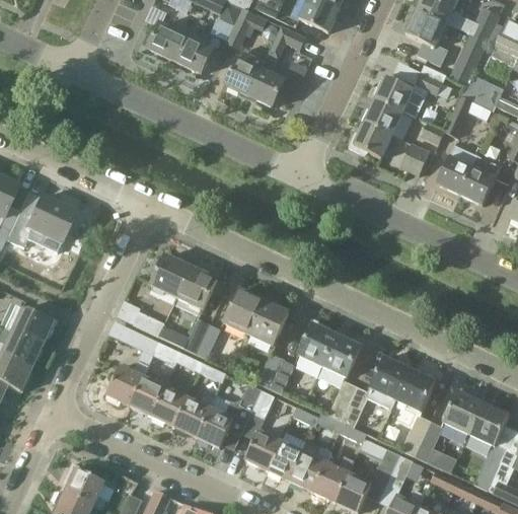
[(199,0),(197,3),(220,14),(226,1),(224,0),(199,0)]
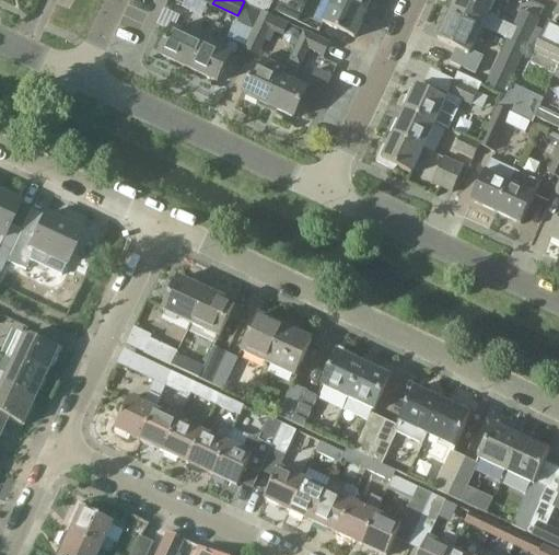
[(245,0),(265,9),(267,10),(268,9),(272,0),(245,0)]
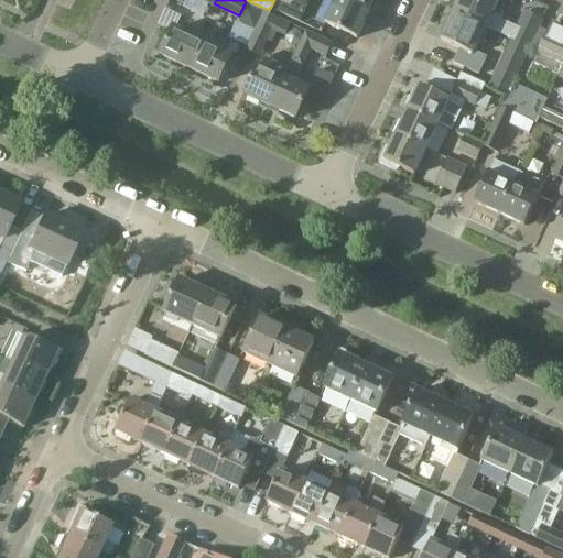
[(368,10),(347,0),(334,0),(324,20),(357,34),(368,10)]
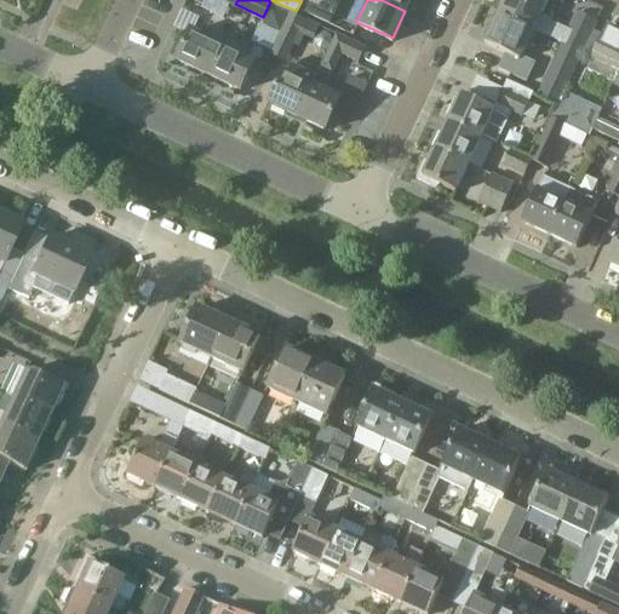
[(382,0),(405,11),(406,10),(411,9),(416,0),(382,0)]
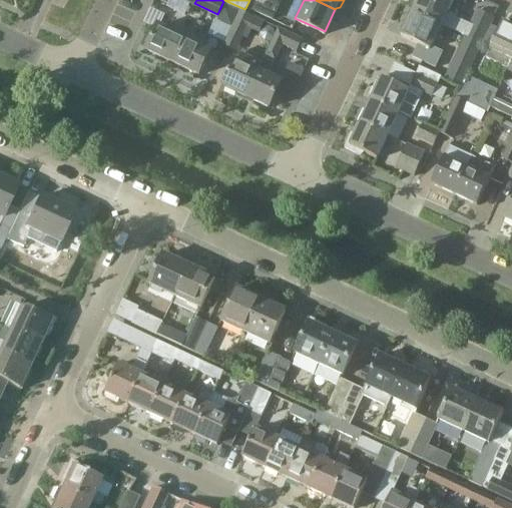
[(415,0),(412,7),(446,23),(464,31),(481,39),(491,13),(475,5),(468,20),(454,14),(454,15),(446,11),(451,0),(415,0)]
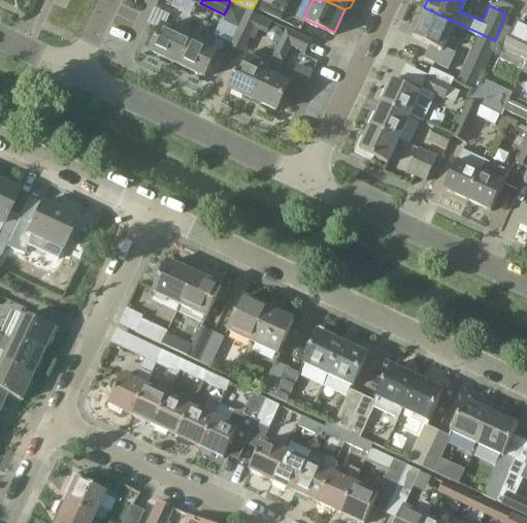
[(459,24),(424,7),(413,34),(430,42),(424,56),(448,66),(456,50),(443,44),(454,22),(459,24)]
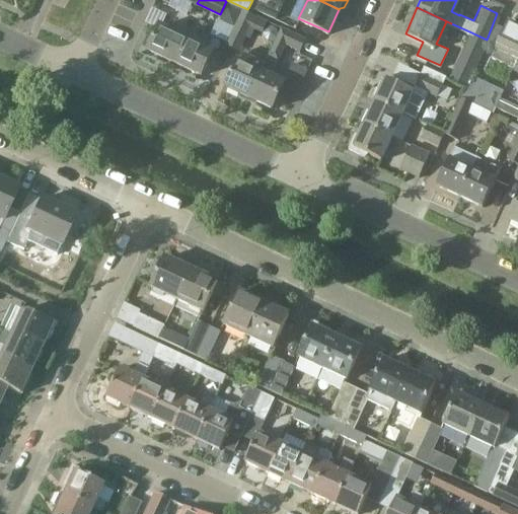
[(245,8),(228,45),(240,50),(252,24),(264,29),(270,17),(248,8),(247,9),(245,8)]
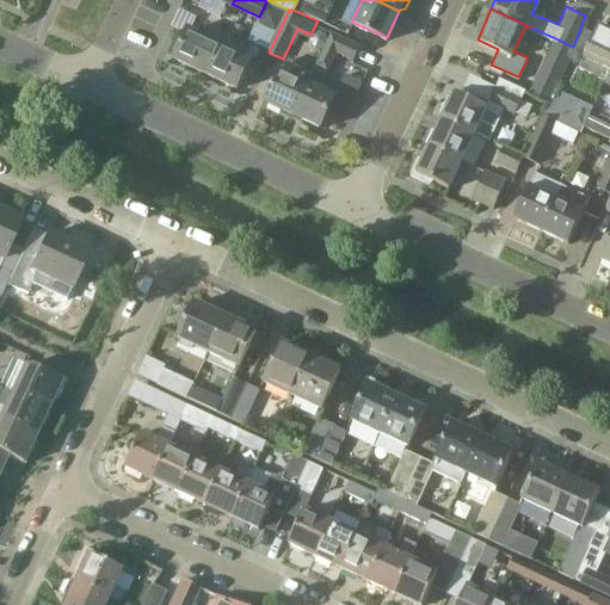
[(604,78),(609,68),(609,66),(609,28),(598,23),(578,66),(604,78)]
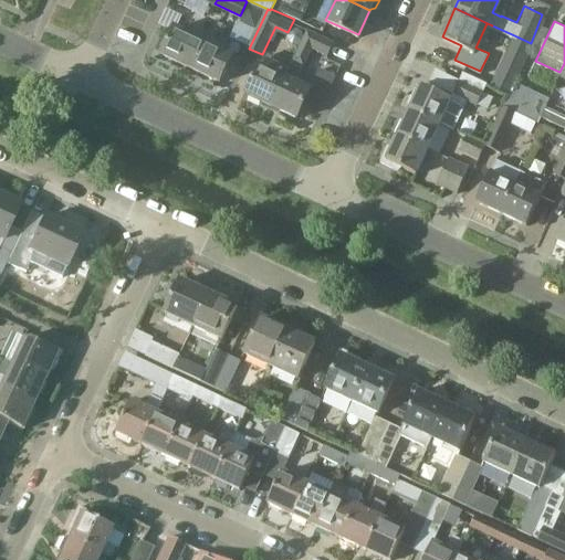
[(161,52),(196,69),(211,35),(205,32),(202,38),(175,24),(161,52)]
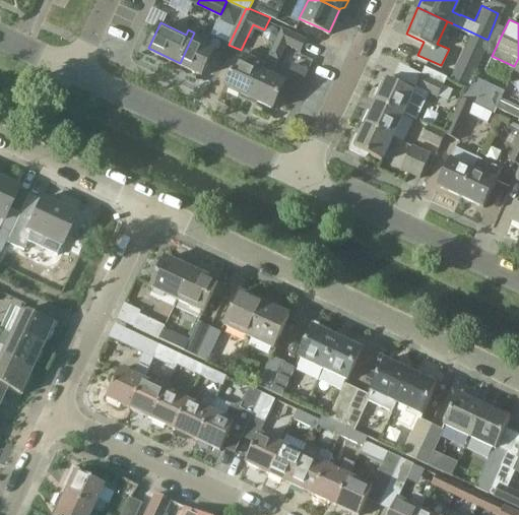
[(267,58),(249,95),(272,107),(285,79),(271,72),(286,43),(300,49),(305,37),(282,26),(267,58)]
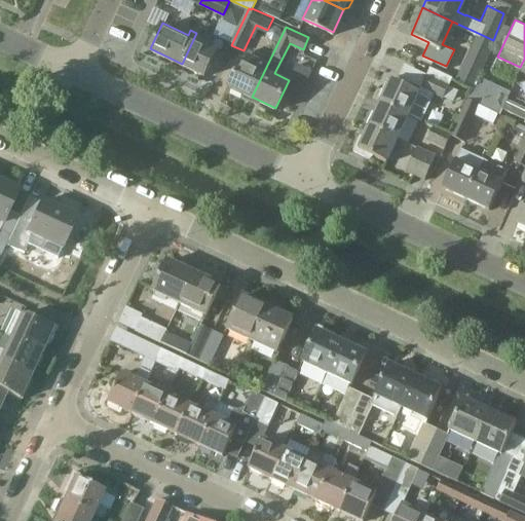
[(470,43),(487,51),(491,42),(493,40),(476,32),(470,43)]
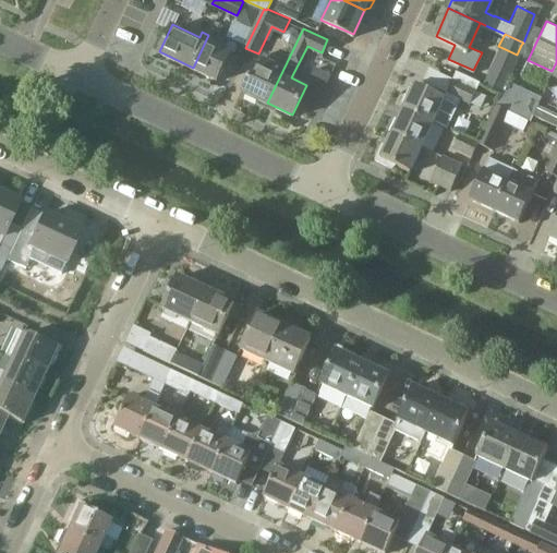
[(208,35),(193,68),(216,79),(229,51),(212,43),(214,37),(208,35)]
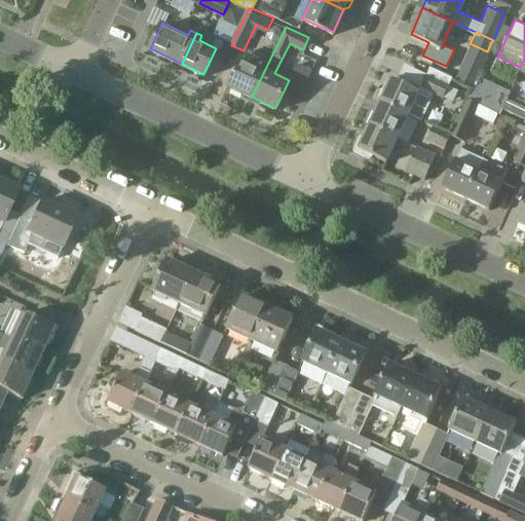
[(228,85),(252,97),(270,59),(249,48),(244,59),(241,58),(228,85)]
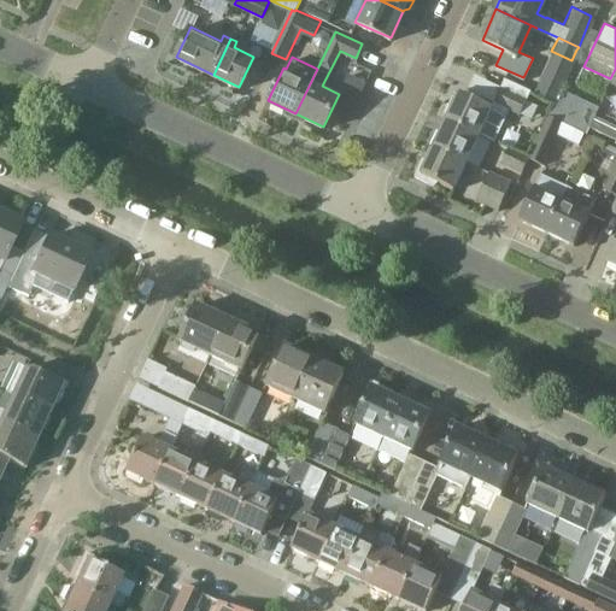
[(504,76),(500,84),(493,99),(520,111),(527,97),(531,87),(504,76)]
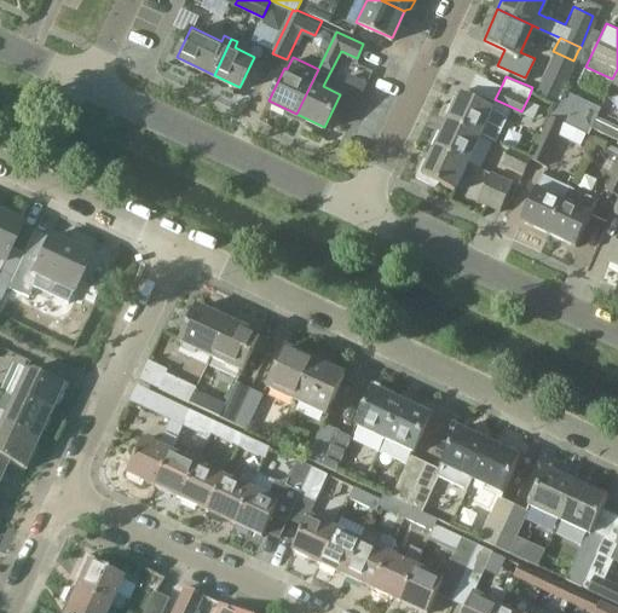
[(536,90),(556,98),(561,88),(541,79),(536,90)]
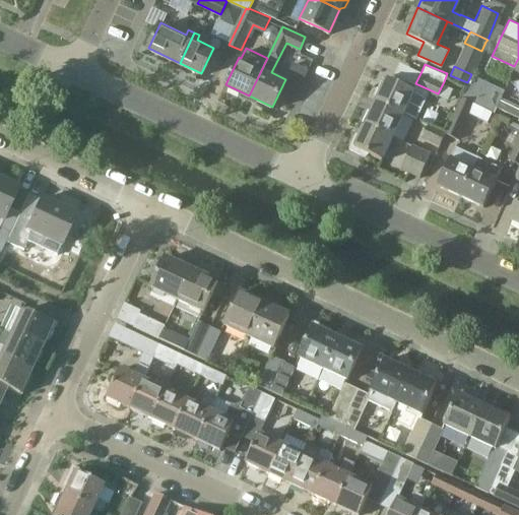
[(496,107),(501,97),(504,88),(485,80),(473,74),(464,95),(475,101),(494,110),(496,107)]
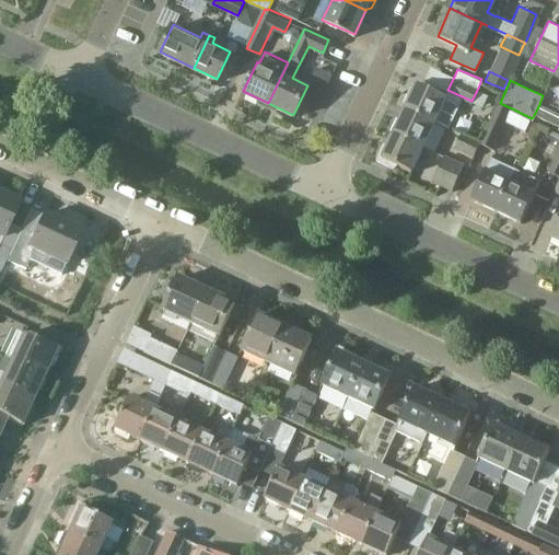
[(405,104),(405,107),(434,120),(435,118),(446,124),(456,102),(445,97),(445,95),(416,82),(410,94),(406,93),(402,101),(405,104)]
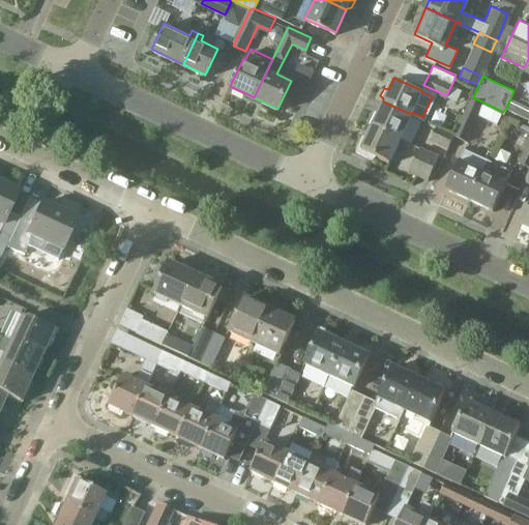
[(468,140),(485,103),(473,97),(456,135),(468,140)]
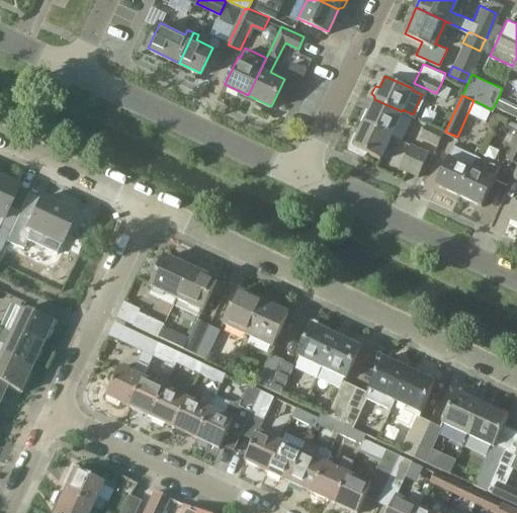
[(494,106),(516,116),(516,112),(516,104),(499,96),(494,106)]
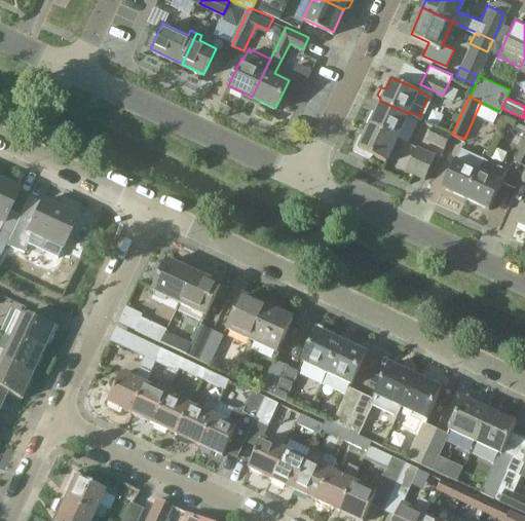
[(380,101),(369,123),(397,136),(408,113),(380,101)]
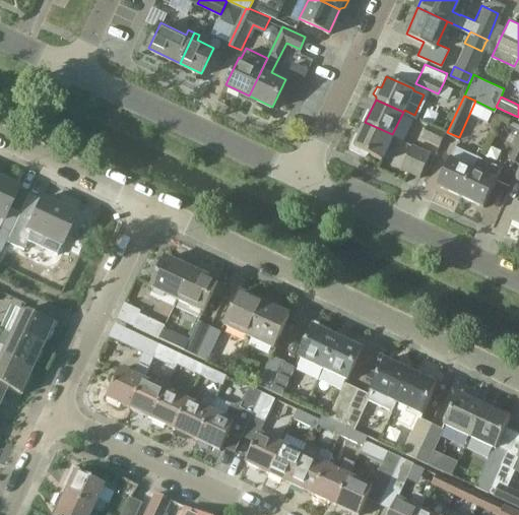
[(392,134),(365,122),(361,130),(357,132),(349,146),(367,154),(371,152),(382,158),(392,134)]
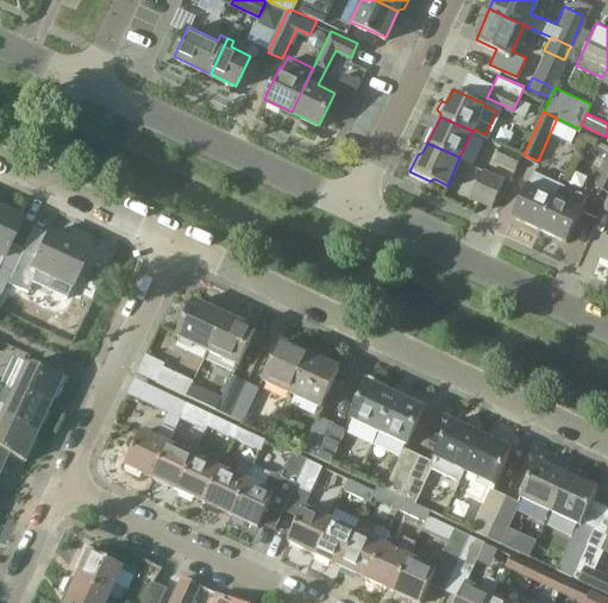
[(494,158),(514,168),(521,154),(501,145),(494,158)]
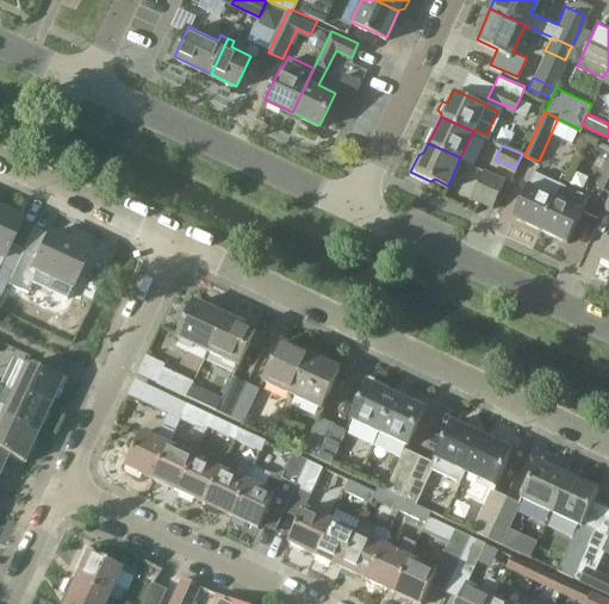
[(608,163),(598,186),(608,190),(608,163)]
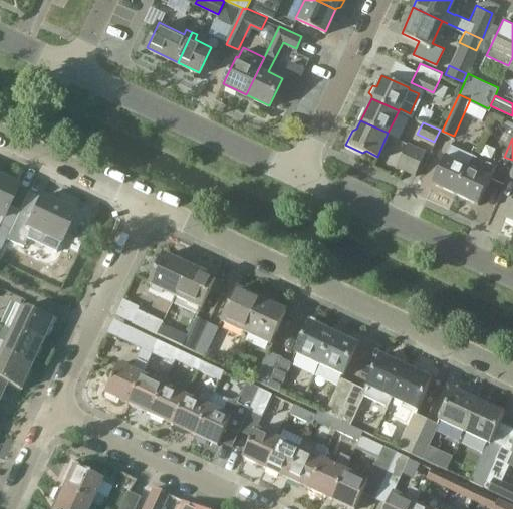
[(396,165),(415,174),(425,151),(407,142),(396,165)]
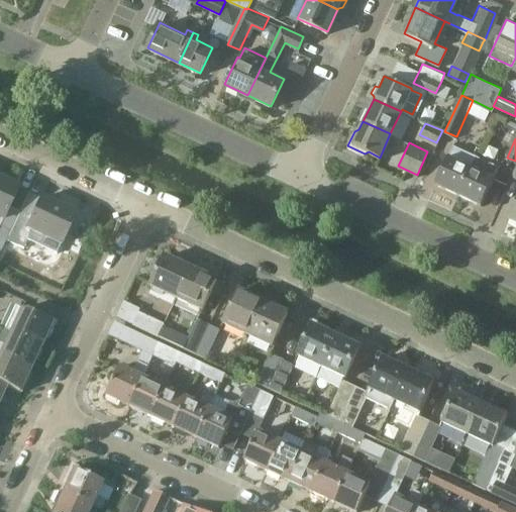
[(434,183),(457,194),(476,155),(452,144),(447,156),(434,183)]
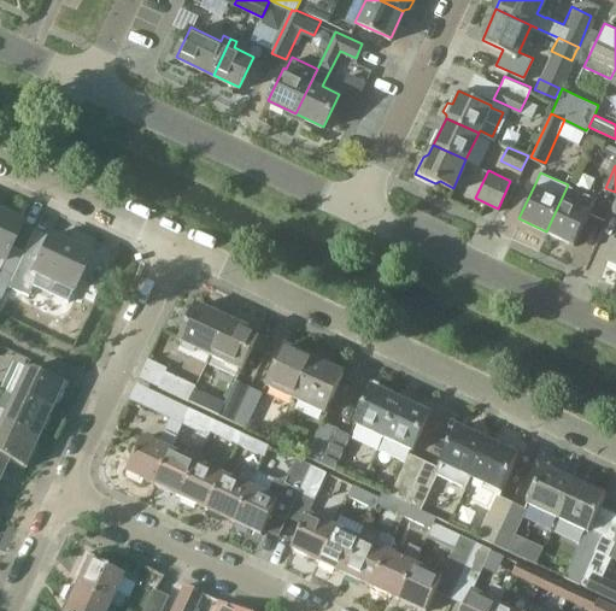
[(568,184),(546,231),(574,244),(588,211),(594,198),(568,184)]
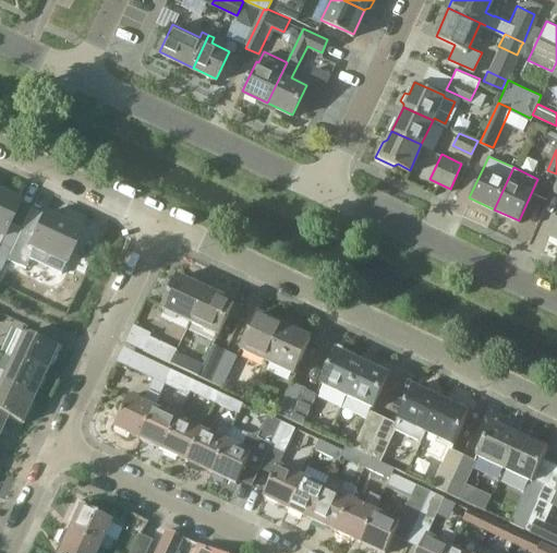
[(0,237),(19,199),(12,195),(14,192),(0,185),(0,237)]
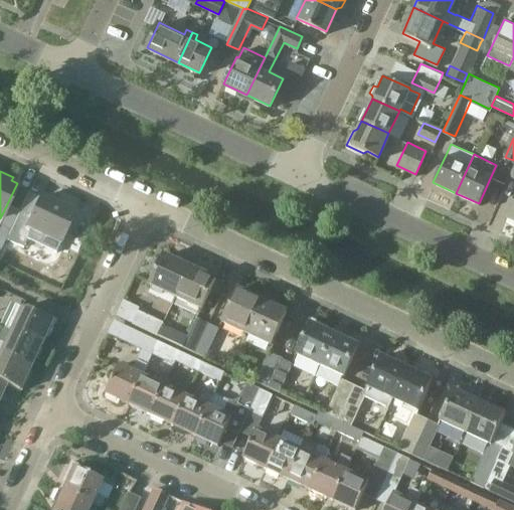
[(18,208),(6,234),(4,236),(22,244),(30,227),(59,241),(73,210),(39,194),(30,213),(18,208)]
